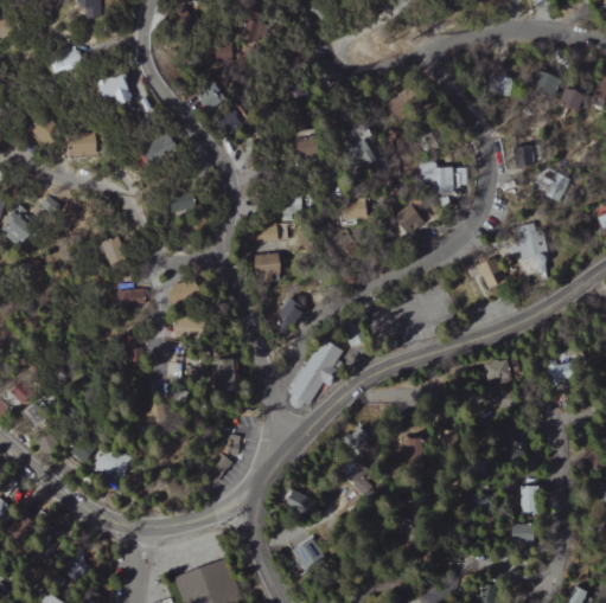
[(90,17),(104,15),(103,0),(89,0),(90,17)]
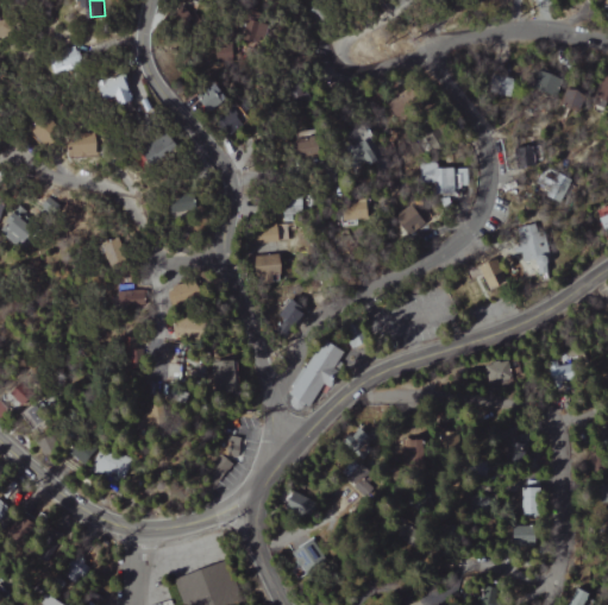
[(82,48),(61,41),(52,68),(74,74),(82,48)]
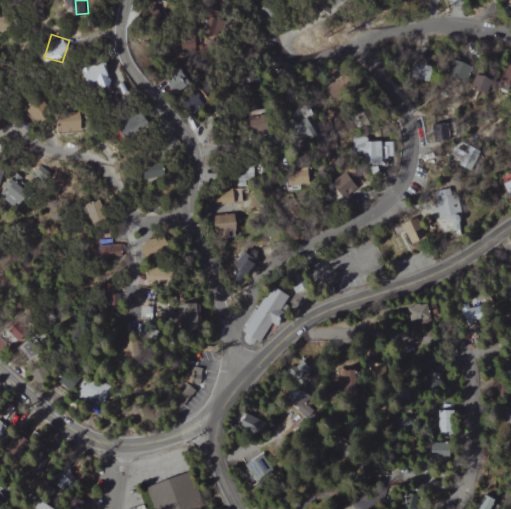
[(471,62),(451,54),(444,72),(464,79),(471,62)]
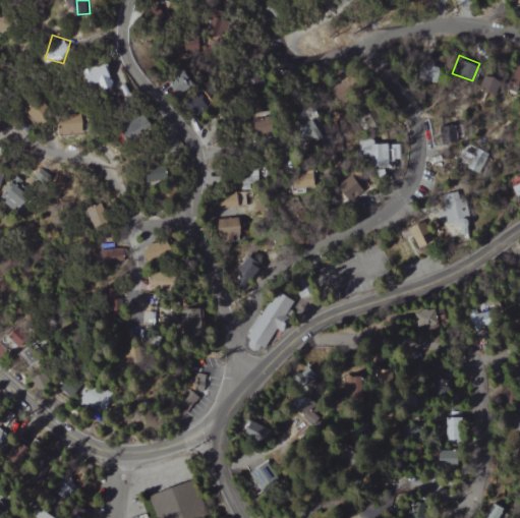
[(101,79),(104,88),(116,84),(108,62),(85,69),(90,83),(101,79)]
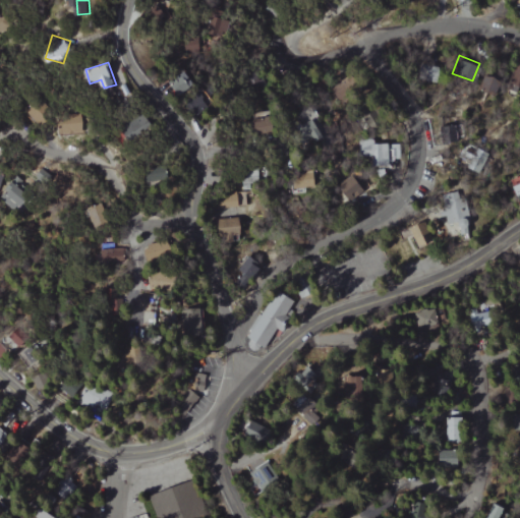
[(168,78),(175,94),(191,85),(183,70),(168,78)]
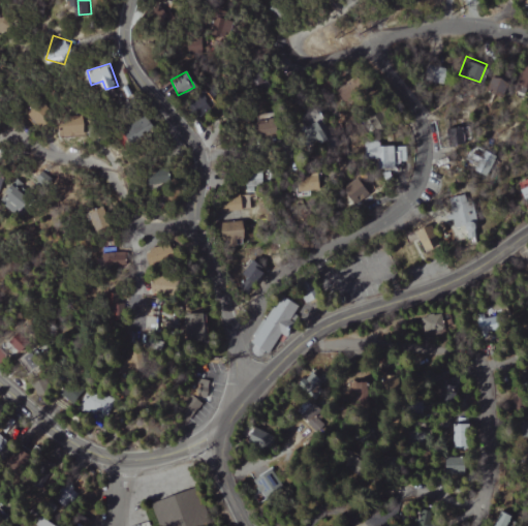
[(484,87),(500,94),(506,80),(490,72),(484,87)]
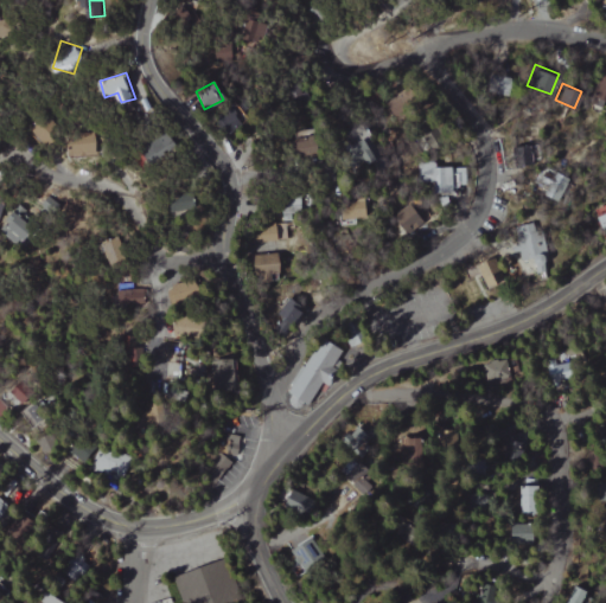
[(48,124),(33,127),(37,143),(51,141),(48,124)]
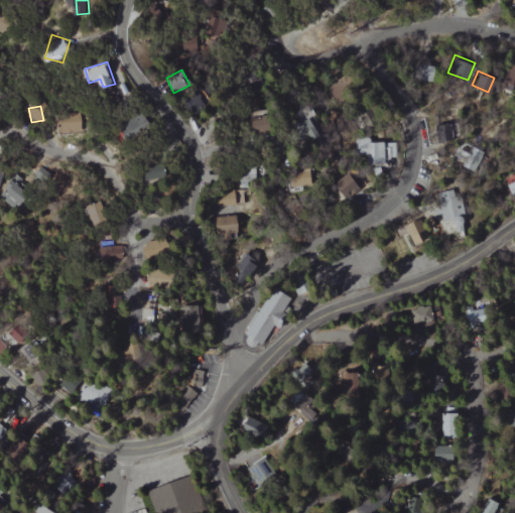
[(249,129),(269,128),(269,112),(249,112),(249,129)]
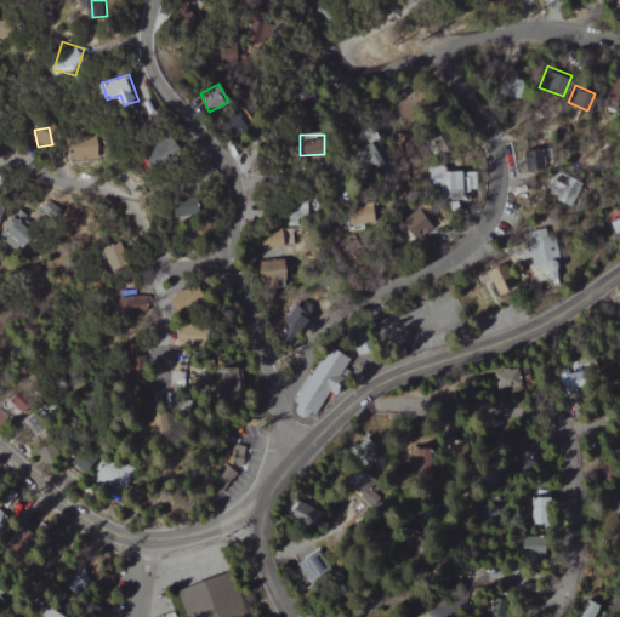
[(182,147),(176,136),(159,146),(165,156),(182,147)]
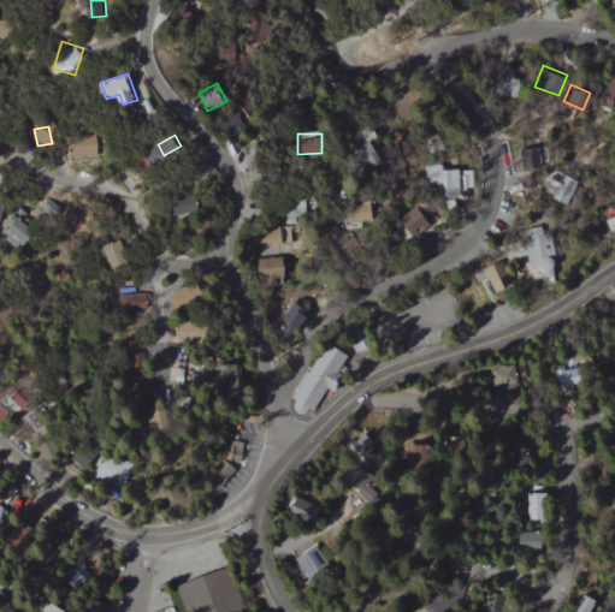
[(355,143),(365,167),(379,161),(368,137),(355,143)]
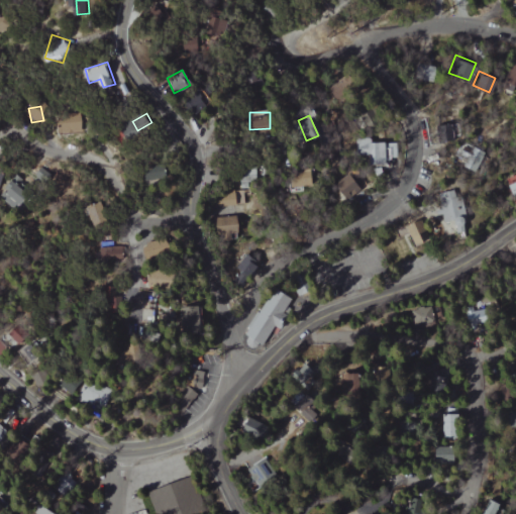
[(81,116),(57,119),(59,133),(82,129),(81,116)]
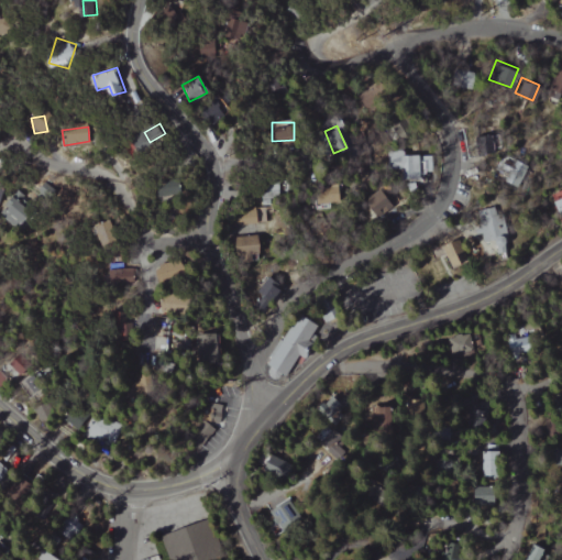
[(389,154),(389,171),(419,172),(420,155),(389,154)]
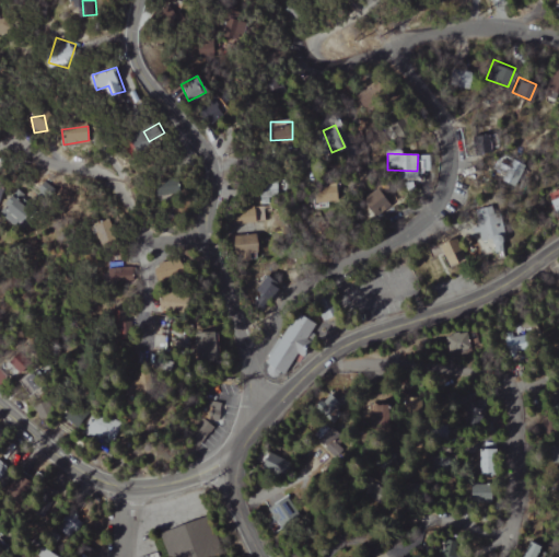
[(519,185),(524,161),(512,159),(507,182),(519,185)]
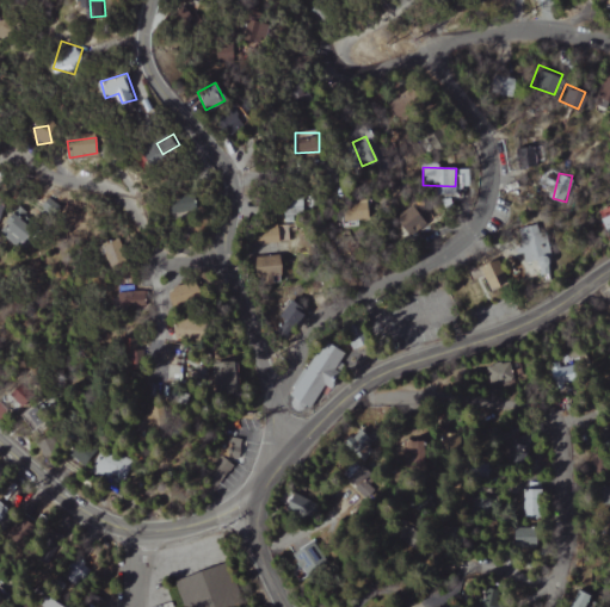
[(196,209),(196,196),(176,196),(176,209),(196,209)]
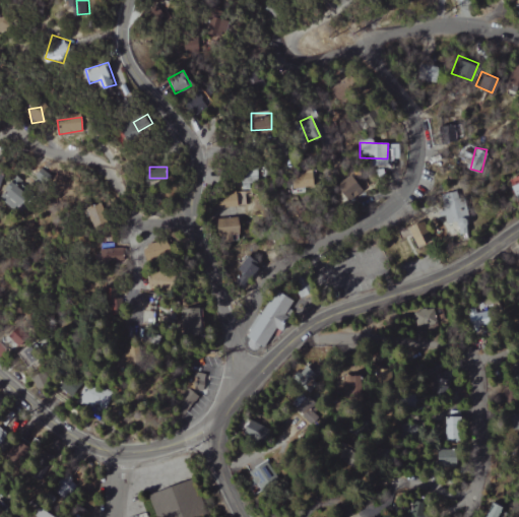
[(4,171),(0,169),(0,198),(19,207),(26,189),(1,179),(4,171)]
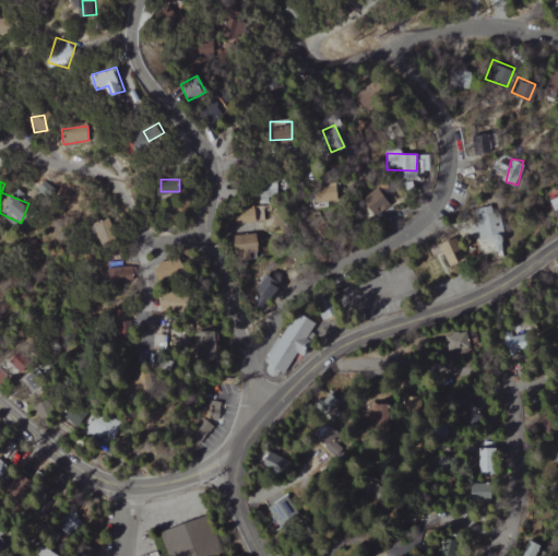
[(548,197),(555,214),(557,212),(557,188),(553,190),(554,194),(548,197)]
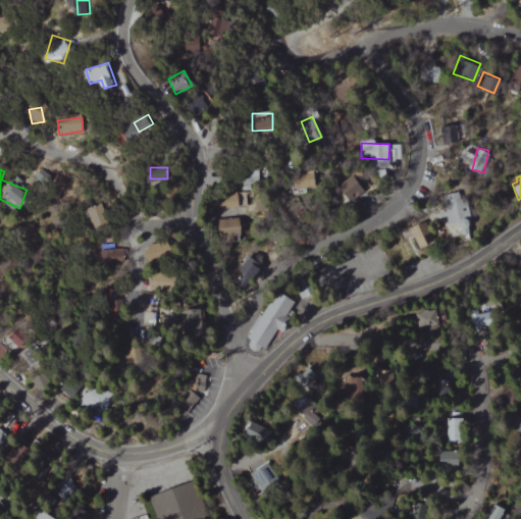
[(371,184),(348,177),(344,196),(360,201),(363,191),(369,192),(371,184)]
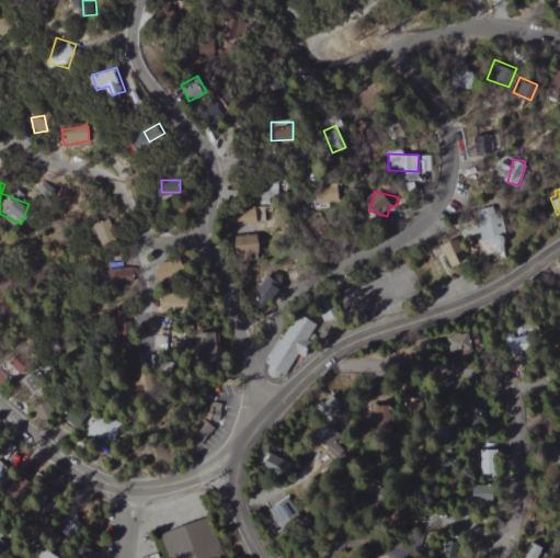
[(503,225),(495,226),(493,205),(475,207),(477,235),(475,235),(476,251),(505,249),(503,225)]
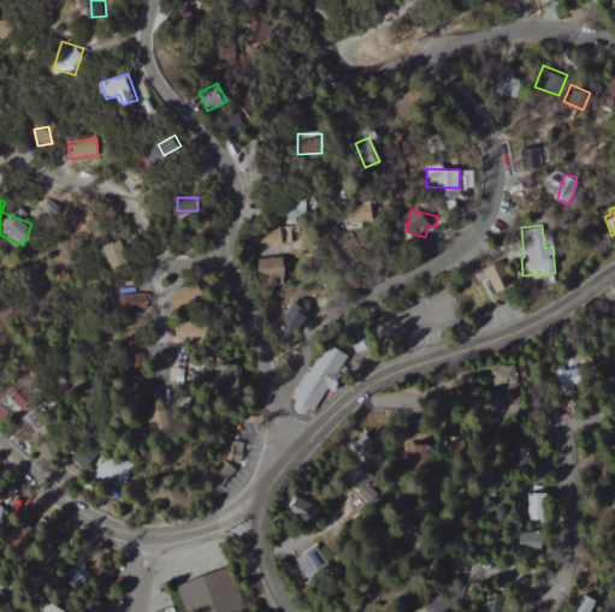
[(110,269),(124,266),(117,241),(102,244),(110,269)]
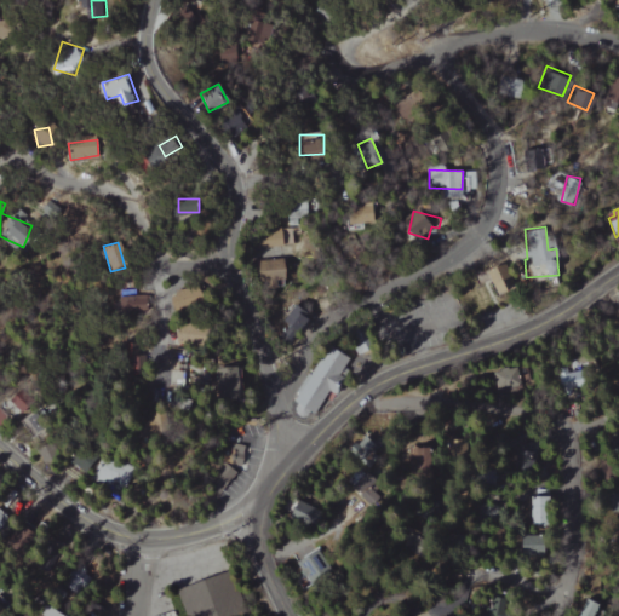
[(261,274),(286,276),(287,258),(262,257),(261,274)]
